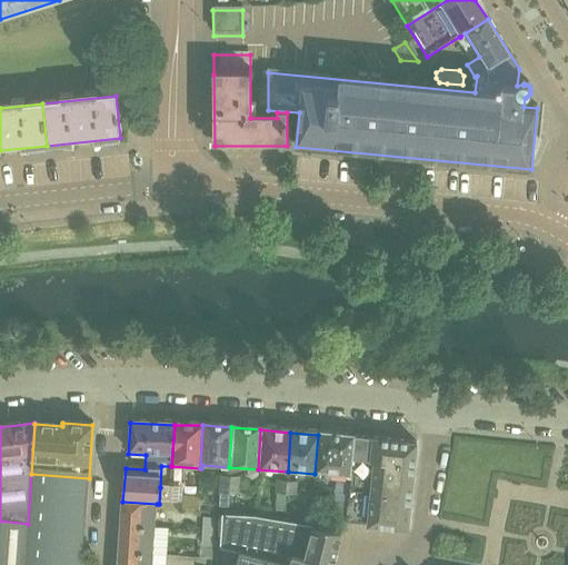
[(318,435),(315,474),(349,477),(352,438),(320,435),(318,435)]
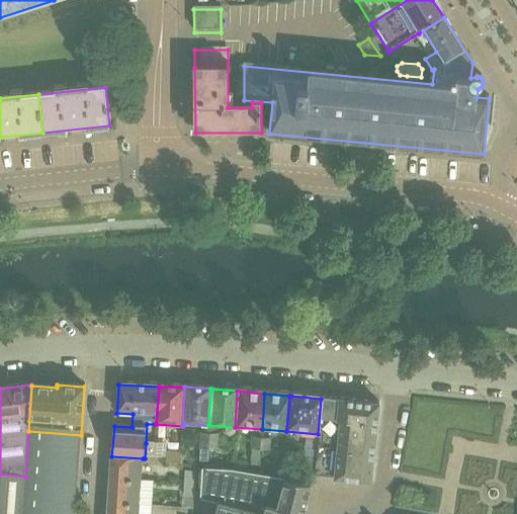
[(318,434),(317,448),(373,453),(378,405),(321,399),(318,434)]
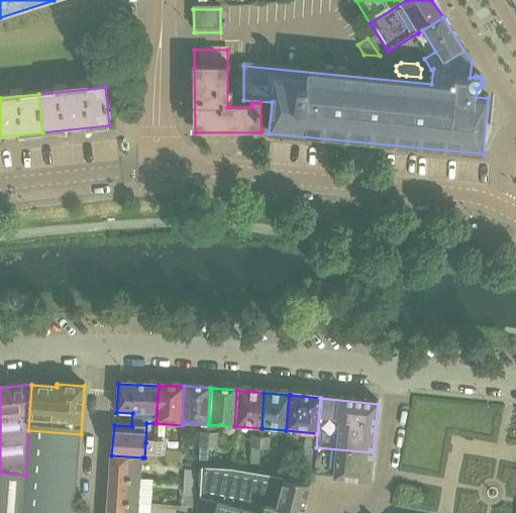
[(73,512),(81,434),(28,430),(25,476),(21,512),(73,512)]
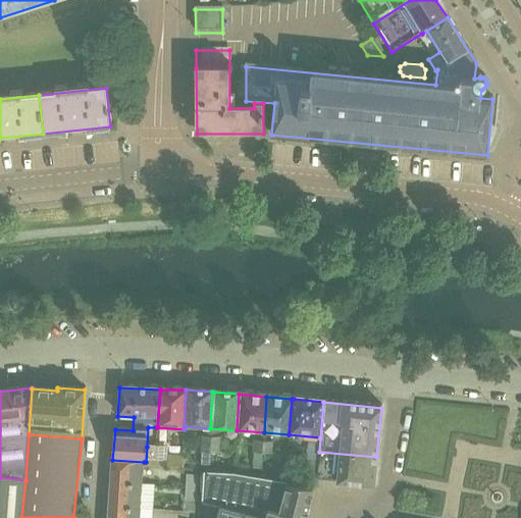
[(210,439),(200,438),(200,456),(199,466),(207,466),(207,456),(210,456),(210,439)]
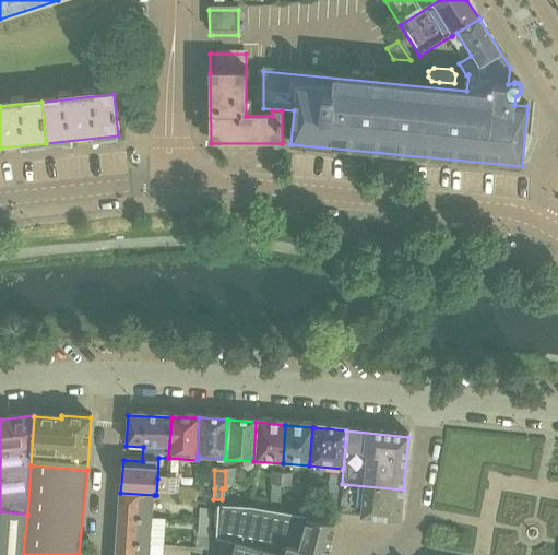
[(236,471),(225,471),(225,488),(236,488),(236,471)]
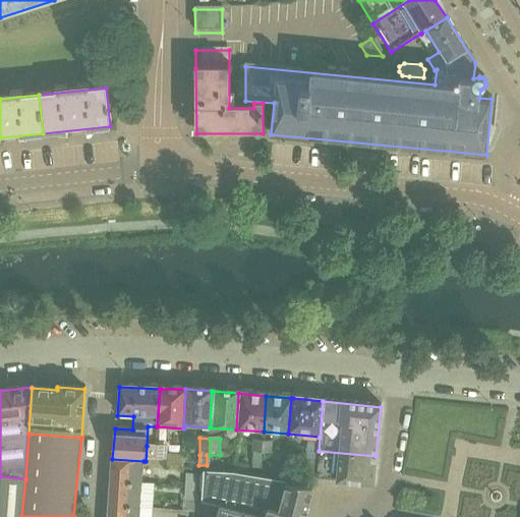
[(264,442),(253,442),(252,453),(263,453),(264,442)]
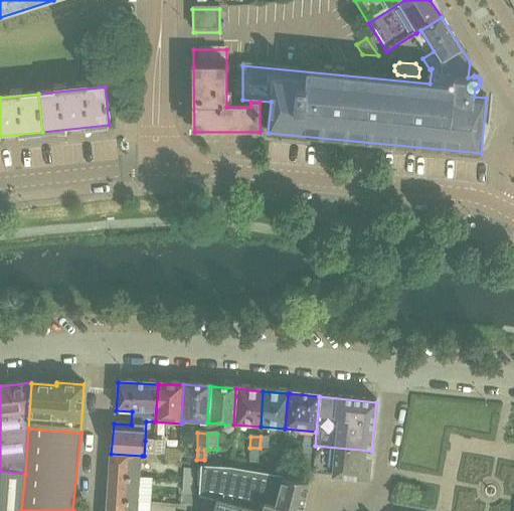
[(270,438),(261,437),(260,448),(269,449),(270,438)]
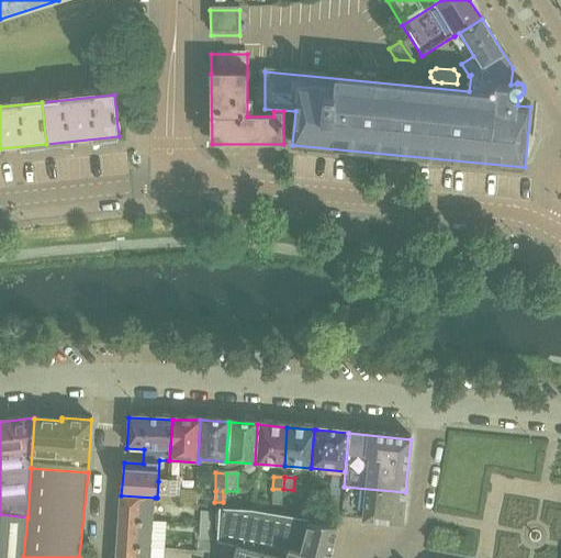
[(180,482),(169,482),(168,498),(180,499),(180,482)]
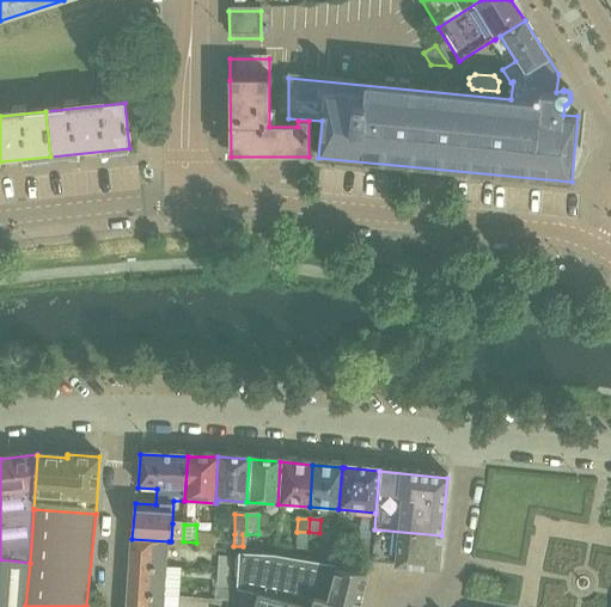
[(359,563),(370,565),(373,551),(374,529),(360,539),(359,563)]
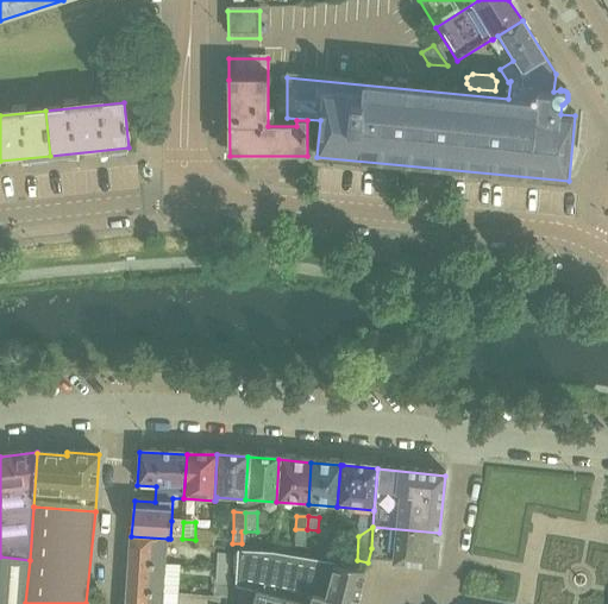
[(436,568),(439,533),(373,527),(371,548),(368,562),(436,568)]
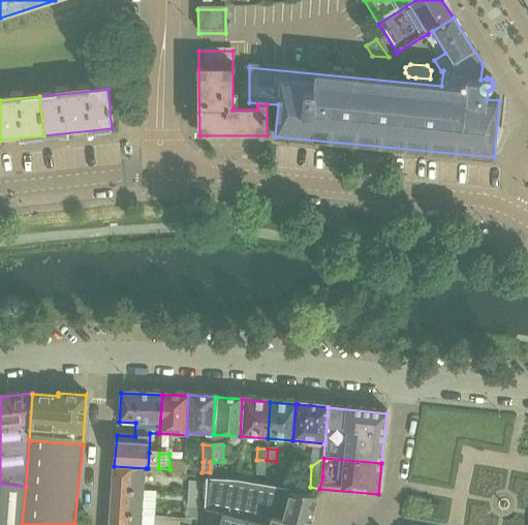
[(114,466),(113,491),(144,493),(146,468),(114,466)]
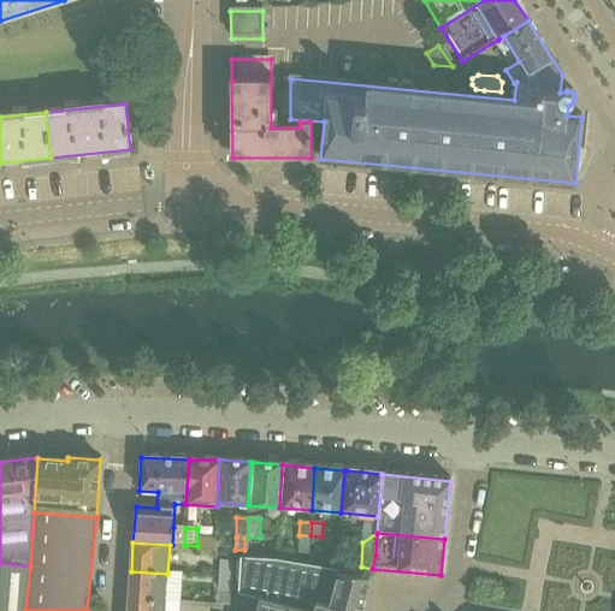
[(360,610),(370,577),(277,562),(242,559),(240,594),(270,603),(267,610),(360,610)]
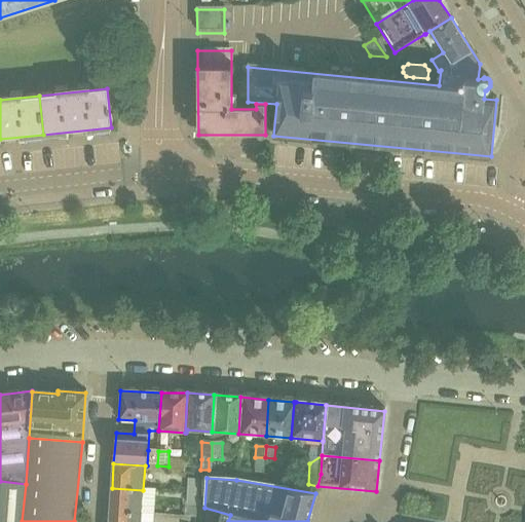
[(22,521),(26,484),(0,481),(0,521),(22,521)]
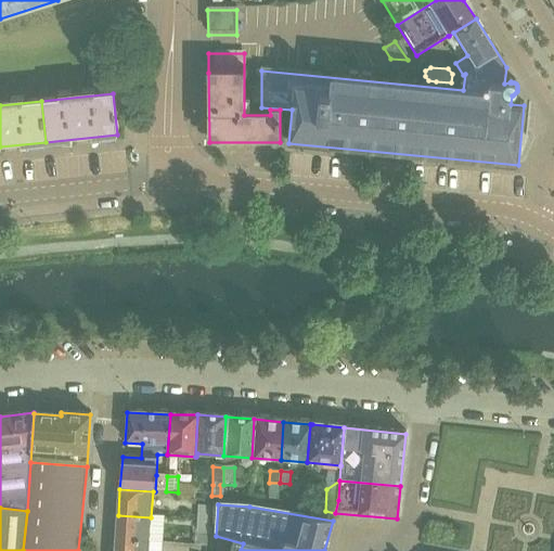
[(209,508),(197,508),(196,521),(208,522),(209,508)]
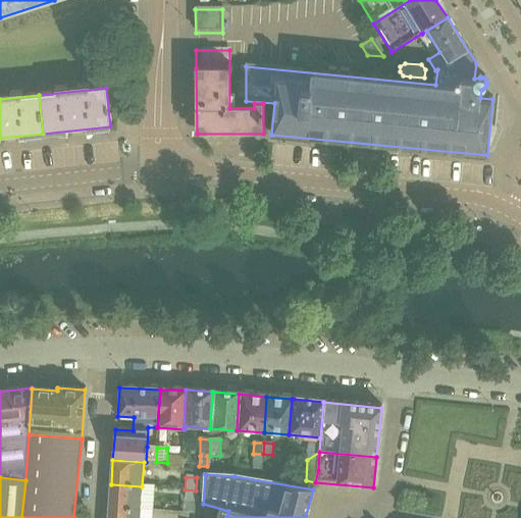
[(111,484),(109,509),(140,511),(142,486),(111,484)]
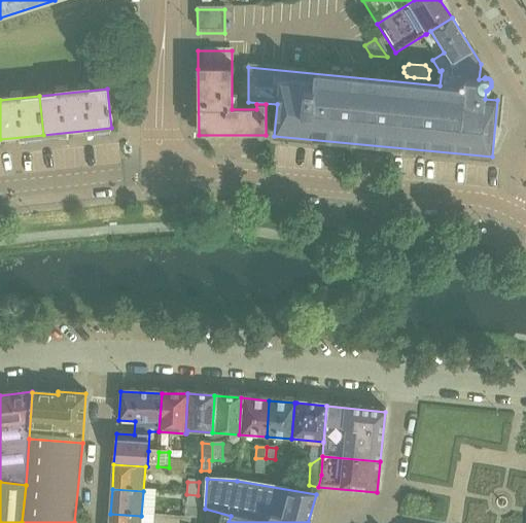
[(198,495),(186,494),(186,508),(198,509),(198,495)]
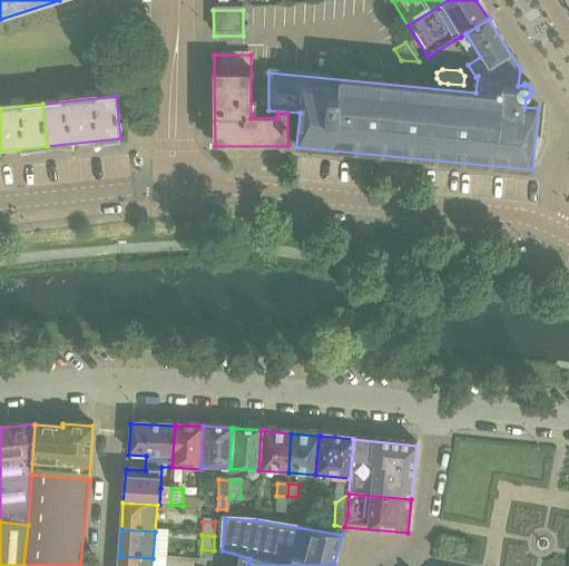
[(119,556),(118,565),(151,565),(153,558),(119,556)]
